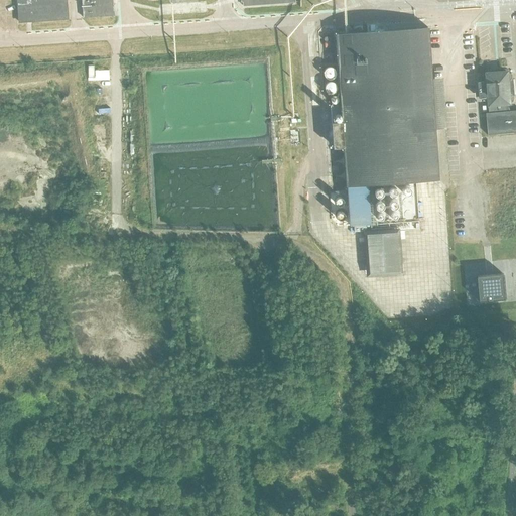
[(17,0),(19,21),(67,18),(66,0),(17,0)]
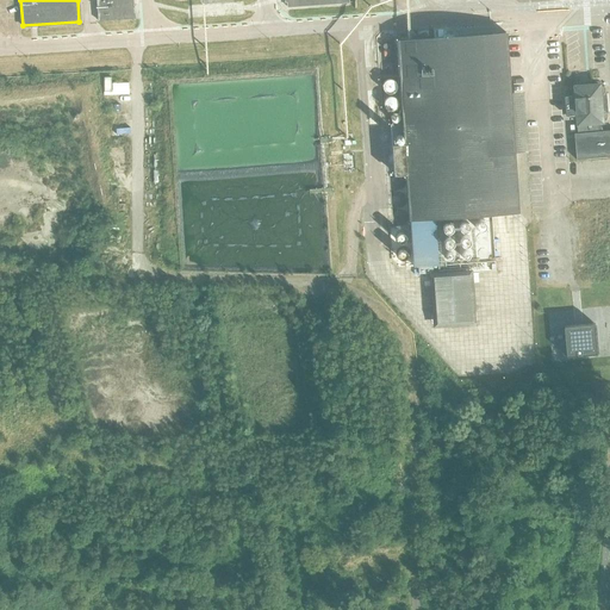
[(95,0),(98,20),(135,18),(134,0),(95,0)]
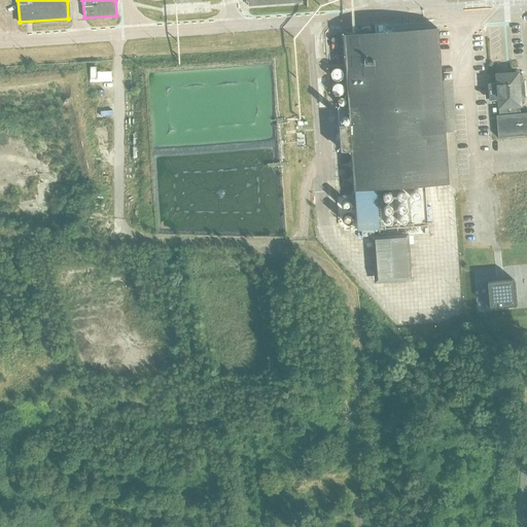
[(350,125),(339,125),(341,151),(352,150),(352,156),(354,189),(355,198),(357,230),(379,229),(378,209),(376,187),(424,184),(448,183),(444,132),(441,79),(437,27),(436,20),(374,24),(375,32),(344,34),(350,125)]
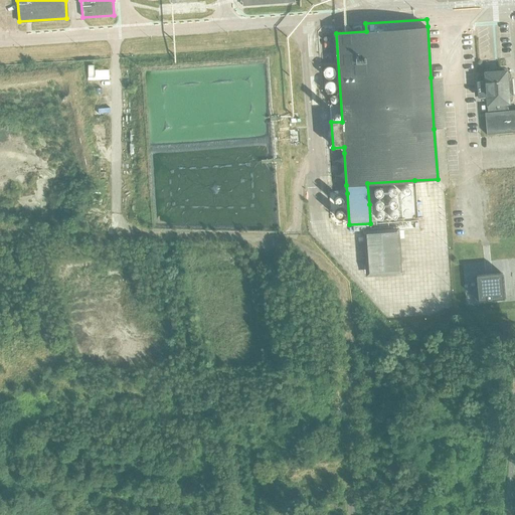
[(97,63),(91,63),(90,84),(97,84),(97,98),(110,98),(110,61),(97,61),(97,63)]
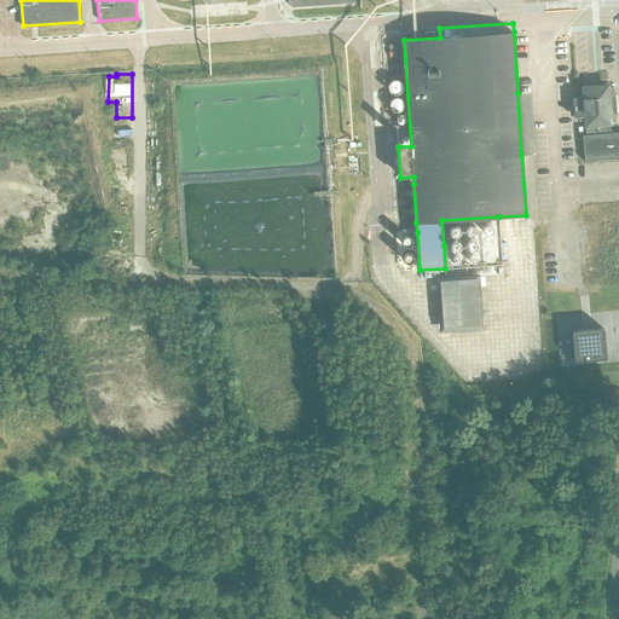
[(584,136),(585,162),(618,158),(618,132),(613,133),(612,123),(614,121),(613,115),(609,111),(608,111),(608,99),(612,96),(612,90),(611,88),(608,86),(584,88),(584,100),(579,100),(576,103),(577,114),(580,116),(585,115),(586,126),(584,126),(585,136),(584,136)]
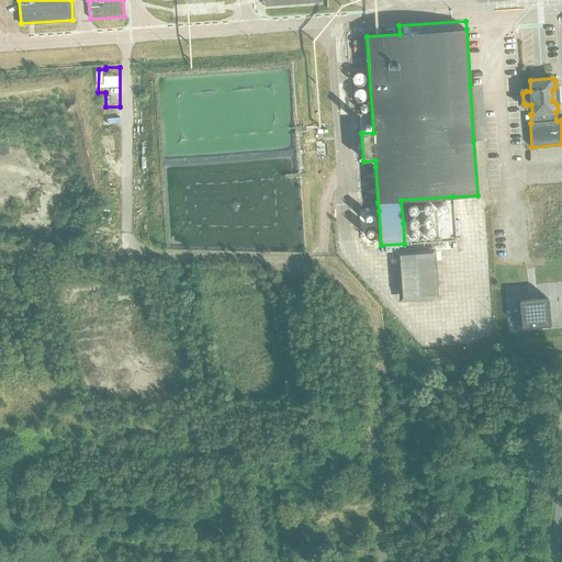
[(119,121),(117,109),(104,110),(105,122),(119,121)]
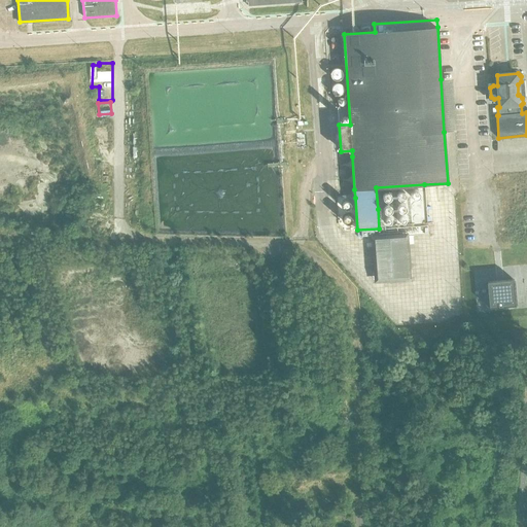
[(352,156),(331,157),(335,199),(355,198),(354,189),(352,156)]
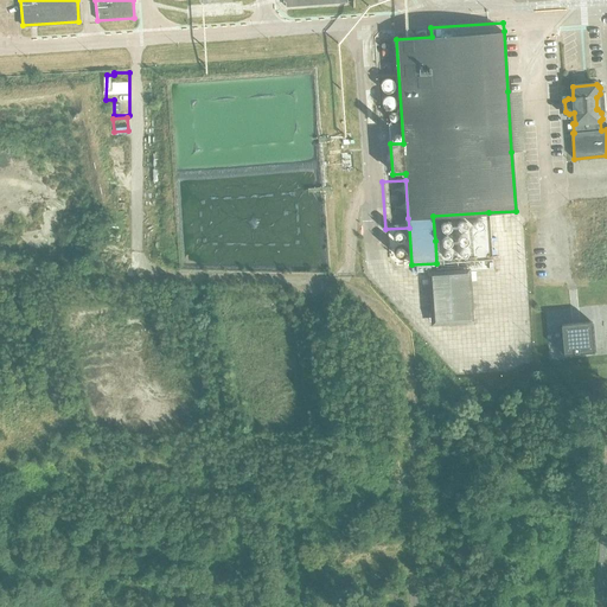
[(434,323),(475,320),(473,269),(430,272),(434,323)]
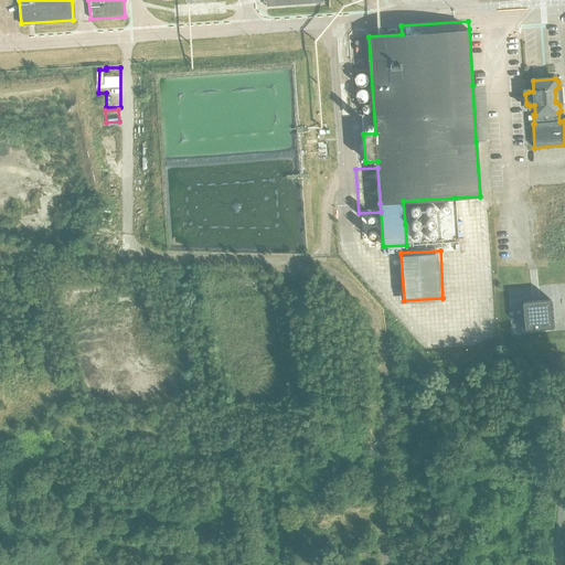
[(550,299),(522,302),(521,302),(524,329),(524,330),(552,328),(552,327),(553,327),(550,300),(550,299)]
